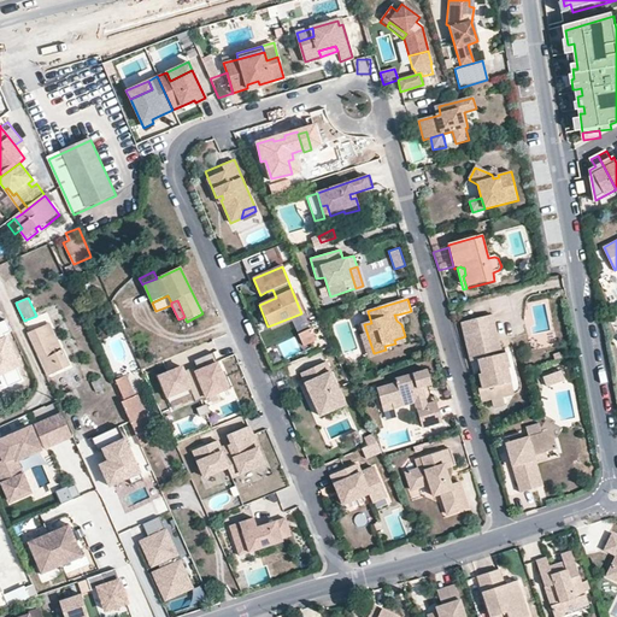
[(270,331),(291,322),(304,317),(301,313),(268,327),(270,331)]
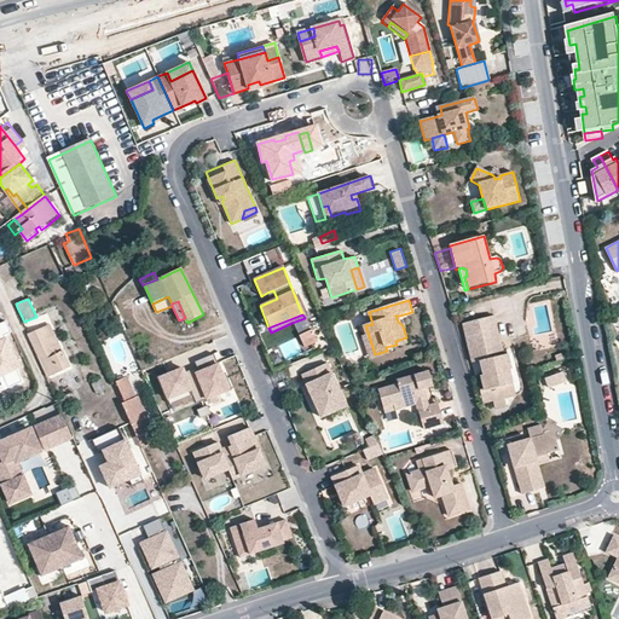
[(509,358),(505,359),(495,316),(462,323),(472,364),(480,362),(482,376),(481,376),(484,388),(480,389),(484,404),(493,401),(505,399),(504,393),(503,386),(514,383),(510,368),(512,368),(509,358)]
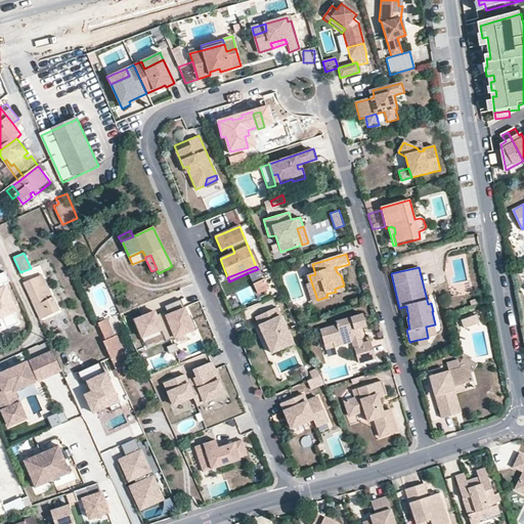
[(264,284),(258,269),(247,273),(253,288),(264,284)]
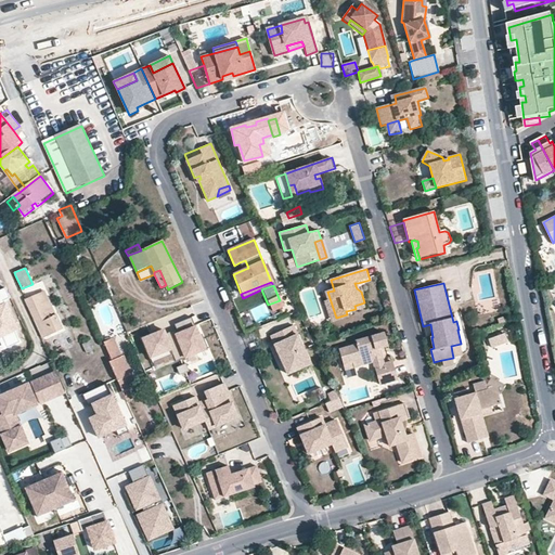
[(44,291),(39,293),(50,318),(55,315),(52,310),(44,291)]
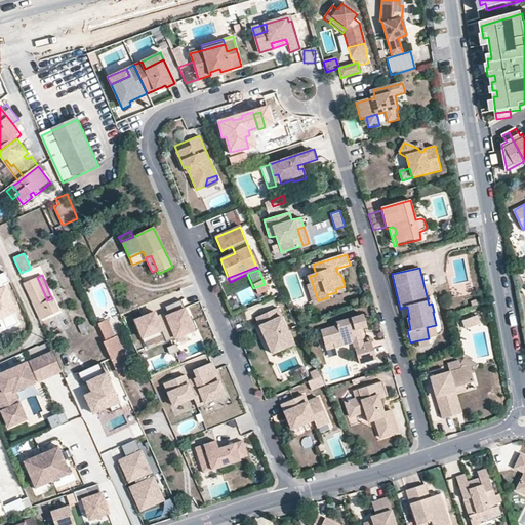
[(521,275),(516,276),(520,287),(524,285),(521,275)]
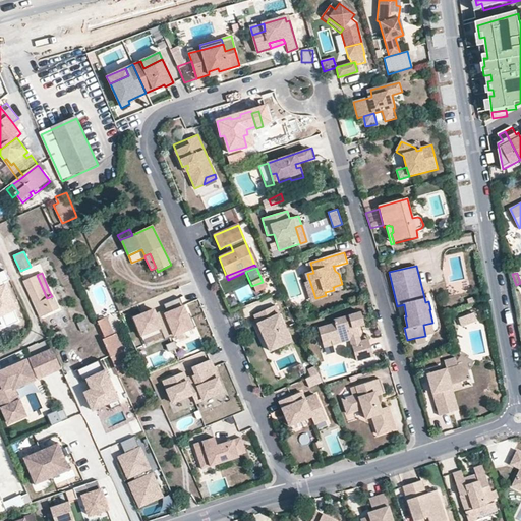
[(37,275),(24,281),(41,317),(58,309),(52,296),(47,298),(37,275)]
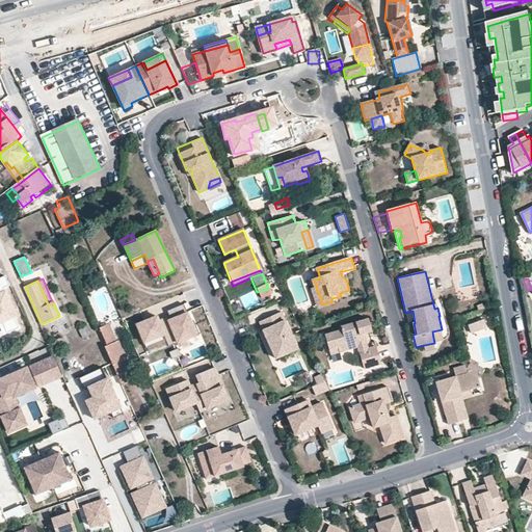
[(270,292),(268,288),(257,292),(259,296),(270,292)]
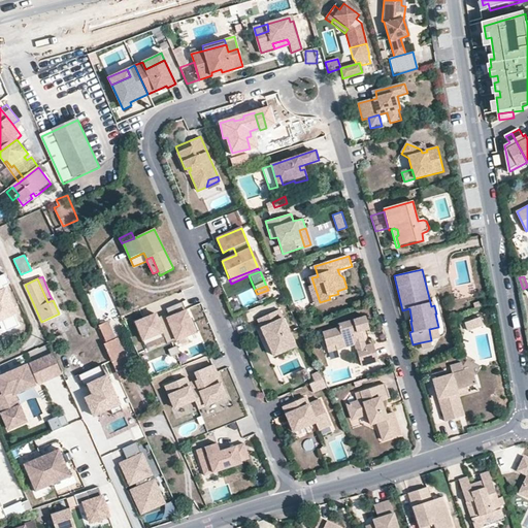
[(315,287),(310,288),(317,307),(321,306),(320,302),(315,287)]
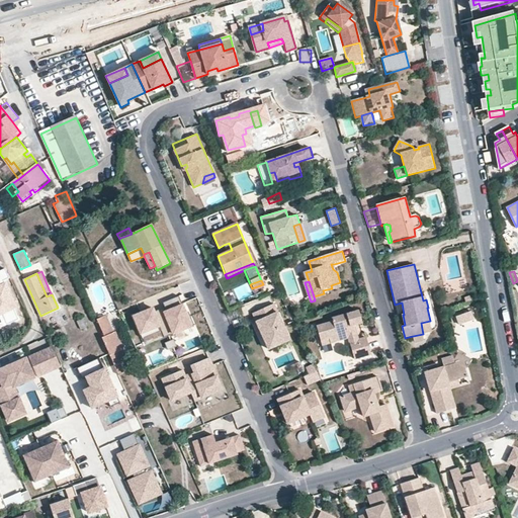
[(7,282),(0,285),(0,319),(3,327),(20,320),(18,316),(19,311),(7,282)]
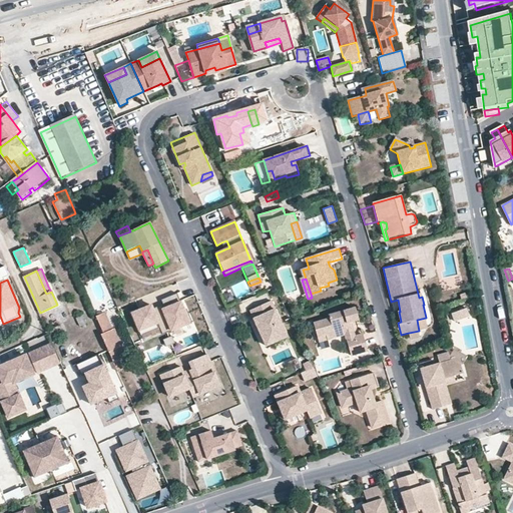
[(329,286),(329,289),(339,287),(337,280),(328,283),(329,286)]
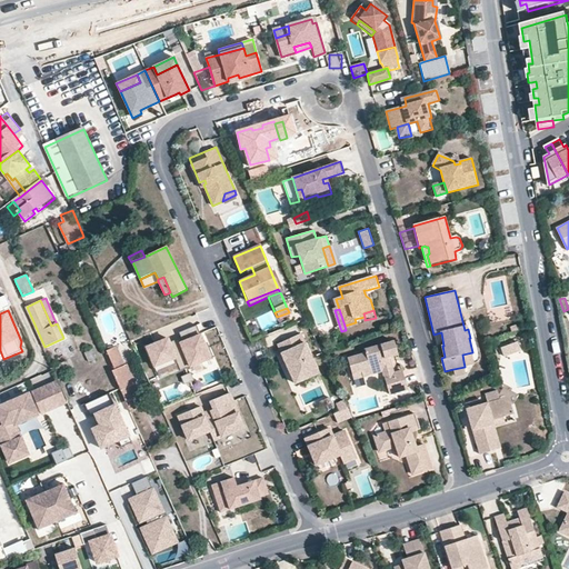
[(290,318),(289,312),(277,317),(279,322),(290,318)]
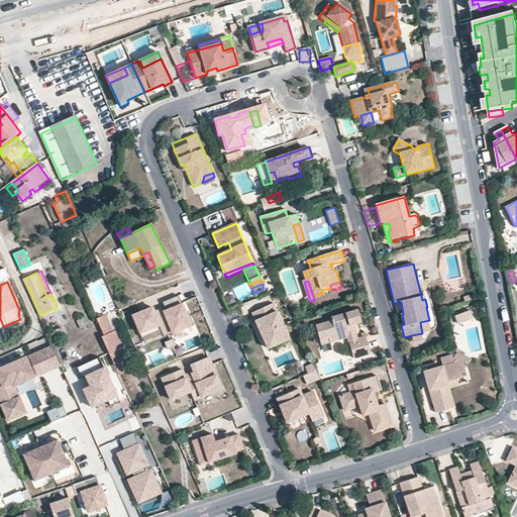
[(165,306),(159,309),(169,335),(194,324),(190,315),(188,316),(179,296),(163,302),(165,306)]
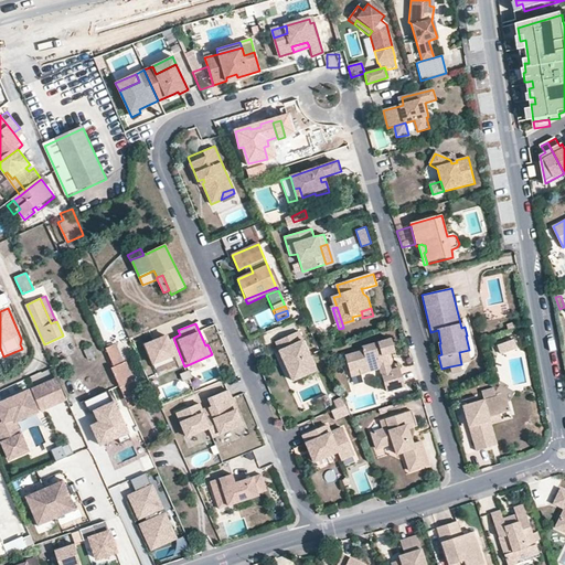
[(316,371),(299,331),(276,341),(291,381),(316,371)]
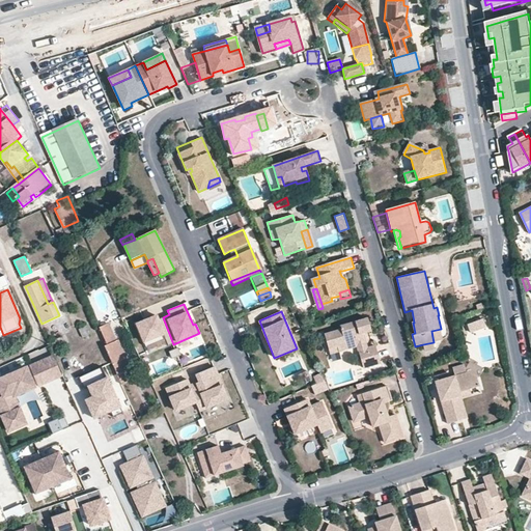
[(173,344),(163,317),(159,319),(157,315),(137,324),(146,346),(166,339),(169,346),(173,344)]
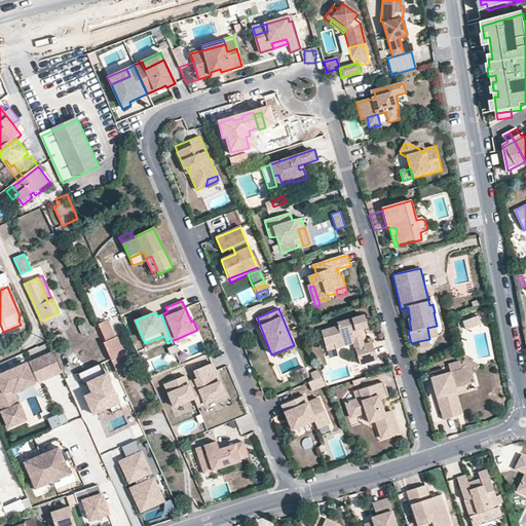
[(362,338),(361,338),(359,331),(369,329),(365,315),(338,324),(339,328),(323,332),(327,346),(335,344),(336,348),(354,343),(361,364),(378,360),(373,343),(364,345),(362,338)]
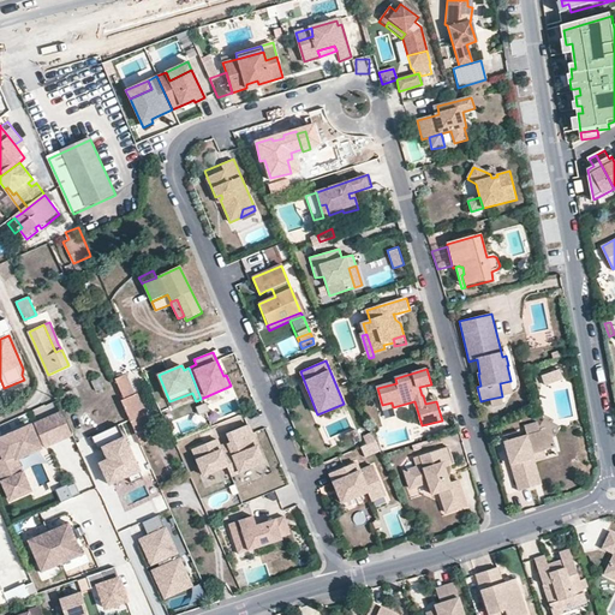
[(562,370),(543,377),(547,386),(565,378),(562,370)]
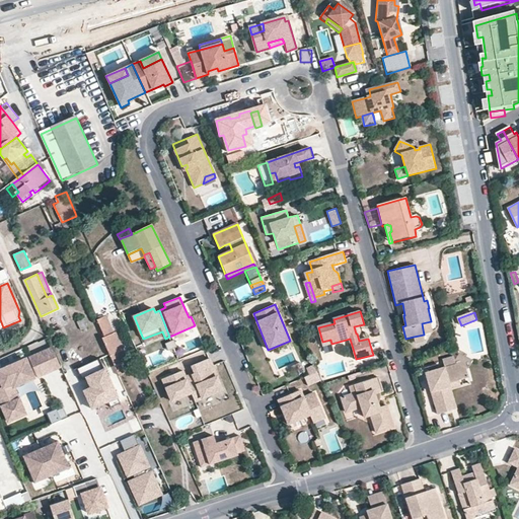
[(123,350),(124,350),(116,332),(114,334),(105,316),(97,319),(104,338),(102,339),(109,356),(123,350)]
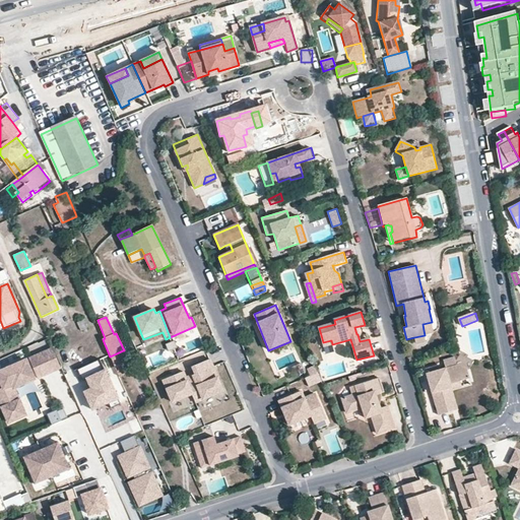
[(81,331),(88,328),(84,319),(77,322),(81,331)]
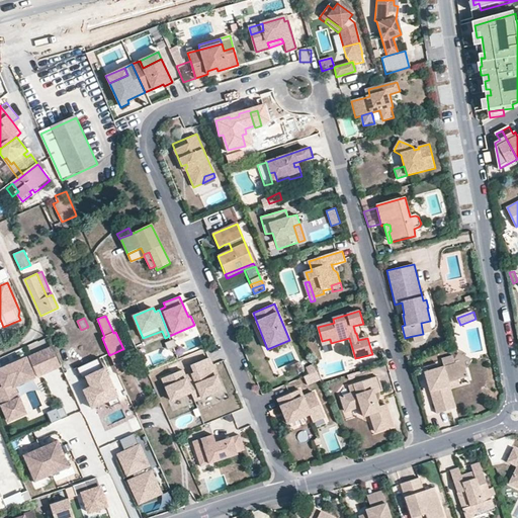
[(431,327),(430,321),(421,323),(422,329),(431,327)]
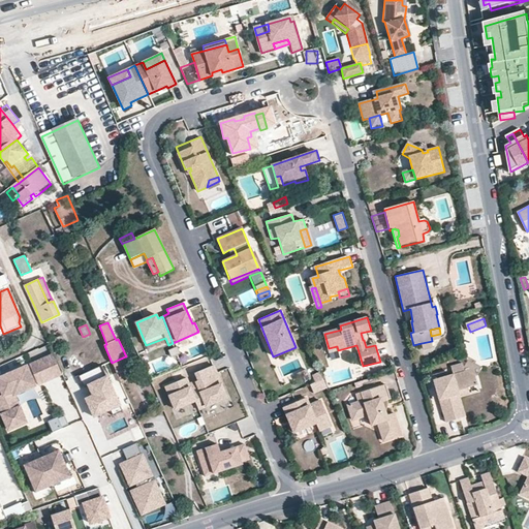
[(422,343),(424,350),(434,347),(432,341),(422,343)]
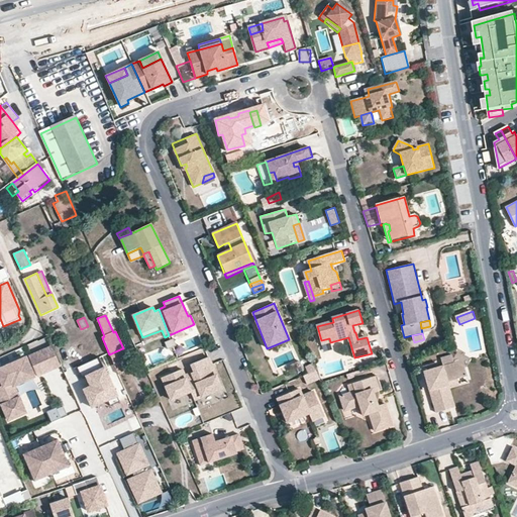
[(174,338),(165,342),(168,349),(177,345),(174,338)]
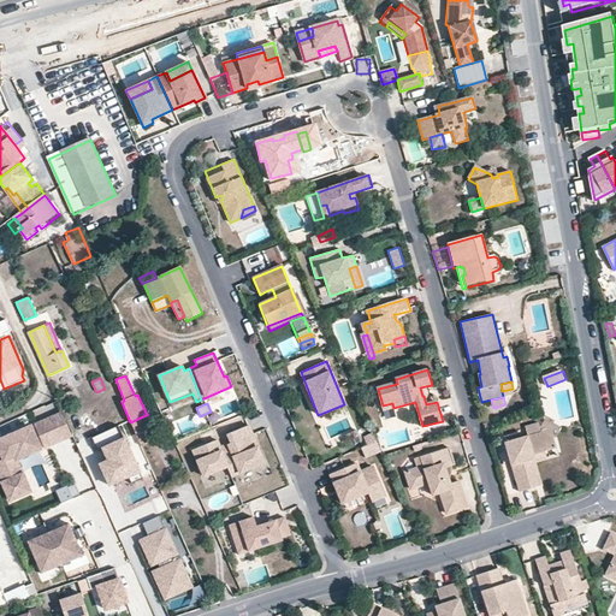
[(63,412),(34,424),(45,446),(72,433),(63,412)]
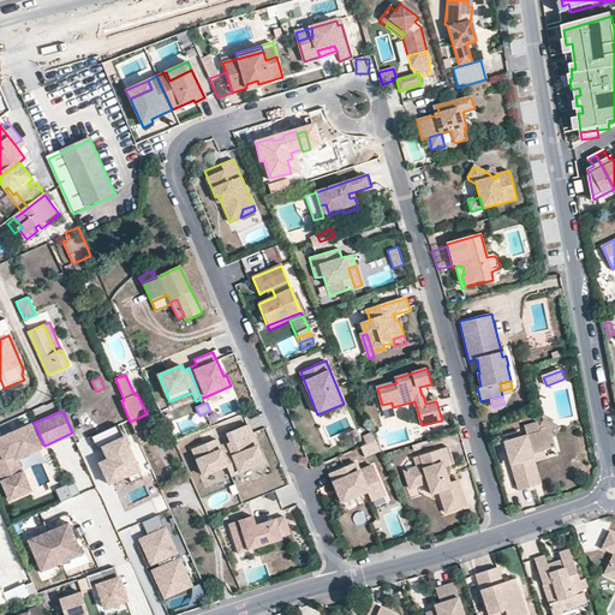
[(156,437),(145,415),(130,422),(141,445),(156,437)]
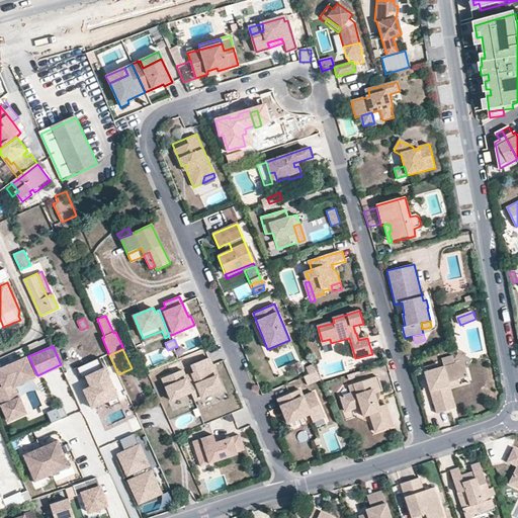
[(446,365),(455,362),(453,354),(443,357),(446,365)]
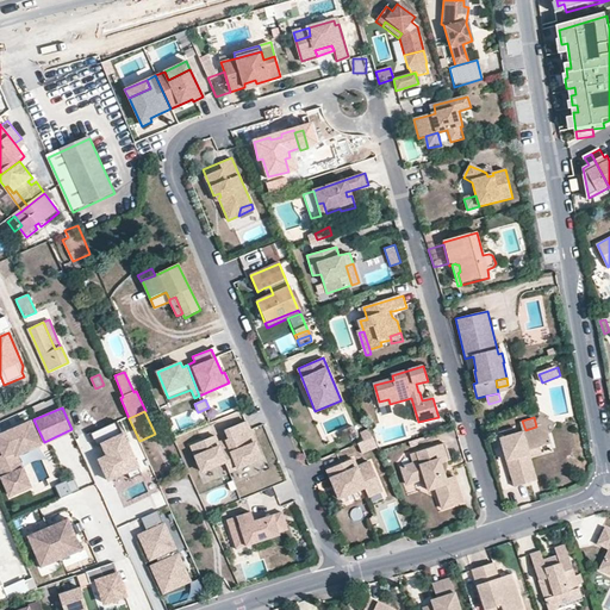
[(27,449),(39,443),(30,422),(0,435),(0,472),(10,495),(30,486),(23,468),(19,471),(11,452),(26,446),(27,449)]
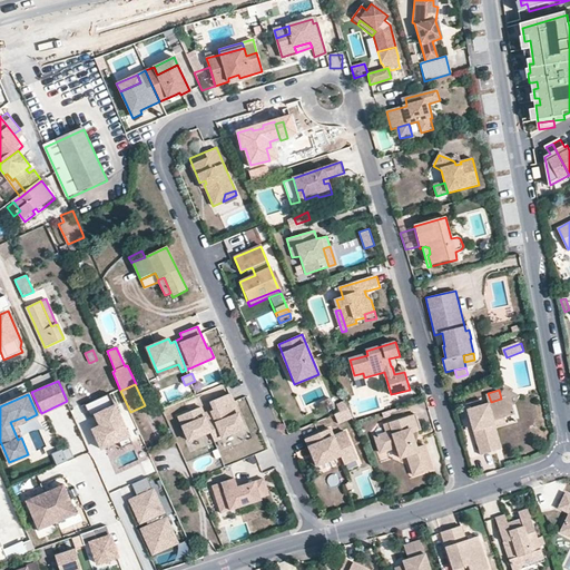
[(131,444),(111,394),(86,404),(91,418),(97,415),(101,425),(94,429),(101,449),(119,442),(121,449),(131,444)]
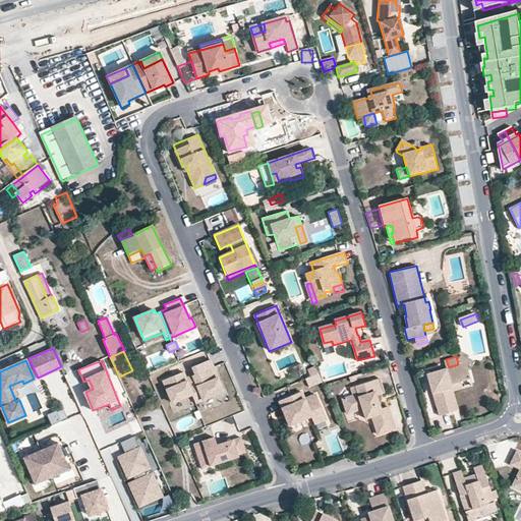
[(224,392),(211,360),(193,367),(196,374),(193,375),(204,400),(224,392)]
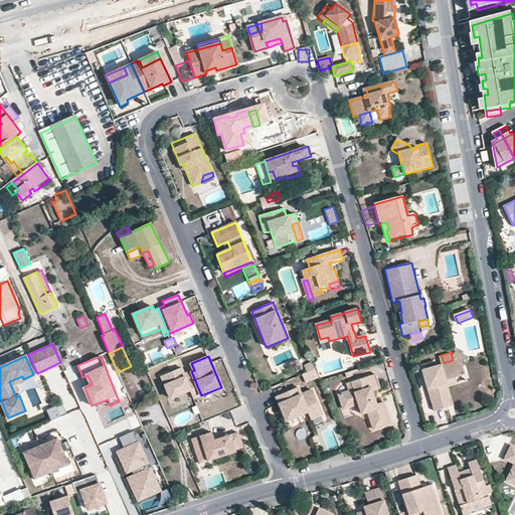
[(449,382),(448,378),(466,373),(464,365),(454,359),(453,360),(444,363),(437,365),(435,360),(422,364),(436,409),(450,405),(444,383),(449,382)]
